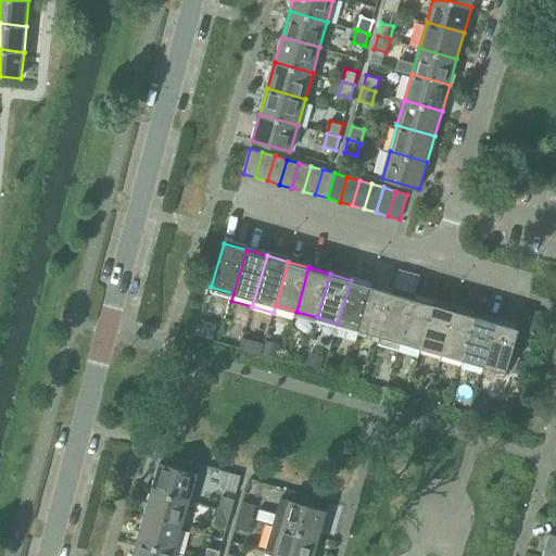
[(338,324),(358,329),(371,286),(351,280),(338,324)]
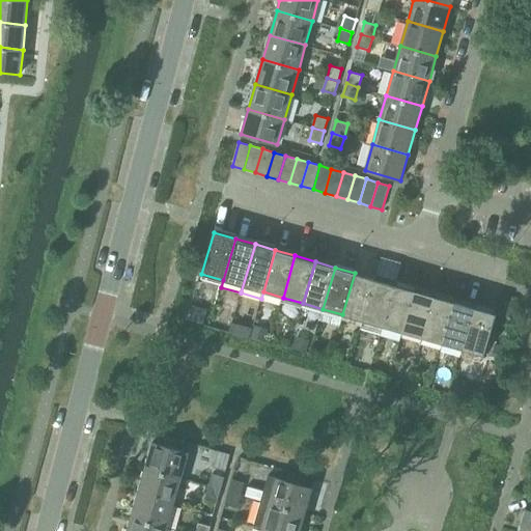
[(342,314),(363,320),(374,279),(355,273),(342,314)]
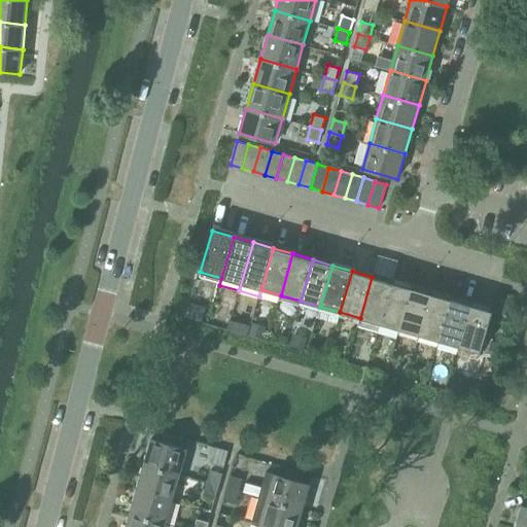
[(378,331),(378,330),(391,282),(372,277),(360,318),(357,325),(378,331)]
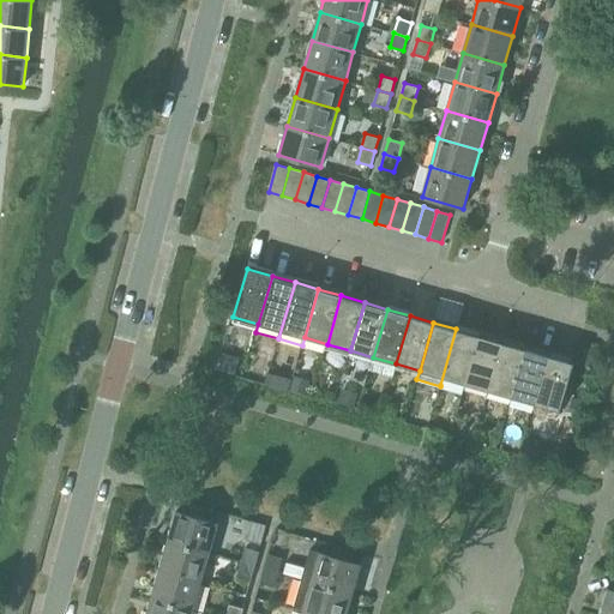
[(463,392),(465,384),(480,336),(456,329),(440,385),(463,392)]
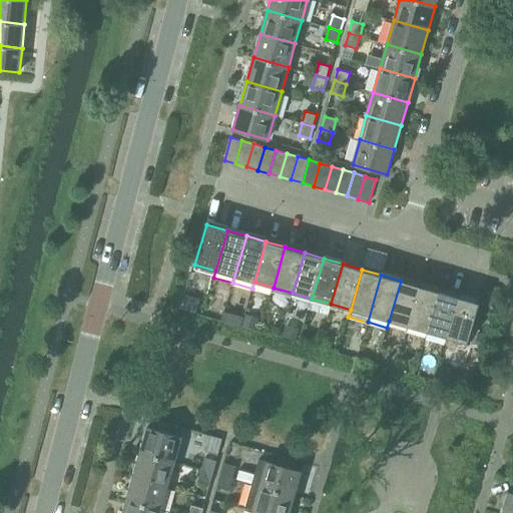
[(389,321),(408,326),(420,286),(401,281),(389,321)]
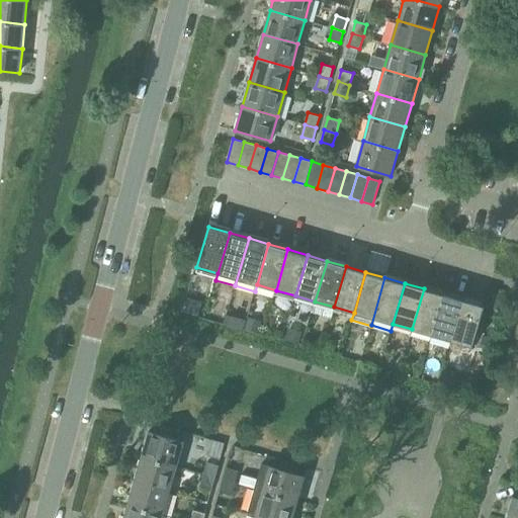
[(412,329),(432,335),(443,294),(424,288),(412,329)]
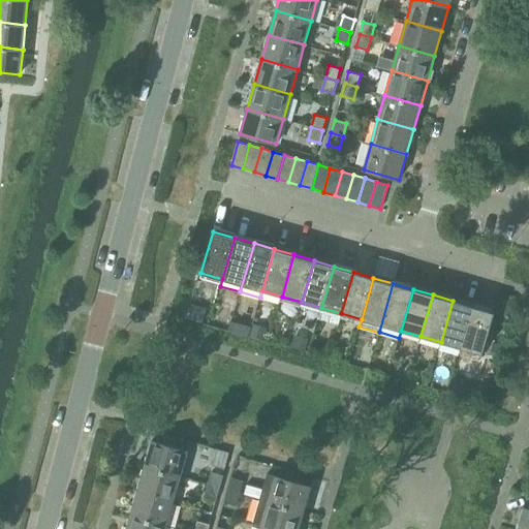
[(507,299),(504,307),(512,310),(516,301),(507,299)]
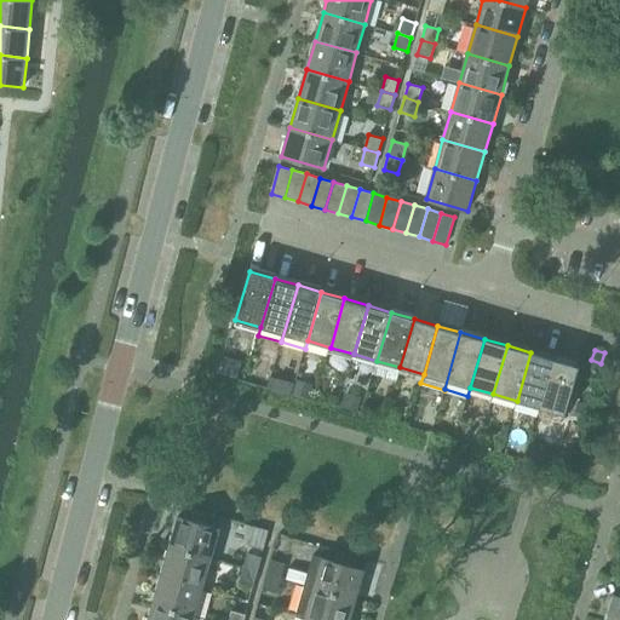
[(517,401),(540,407),(554,359),(530,352),(517,401)]
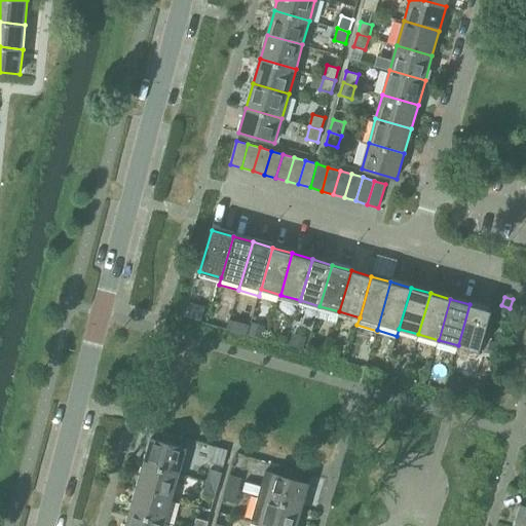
[(191,304),(188,315),(201,320),(204,308),(191,304)]
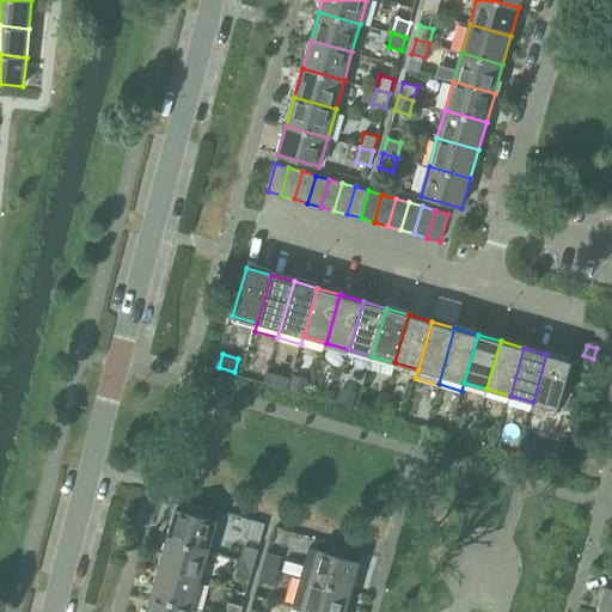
[(546,354),(533,402),(558,409),(571,361),(546,354)]
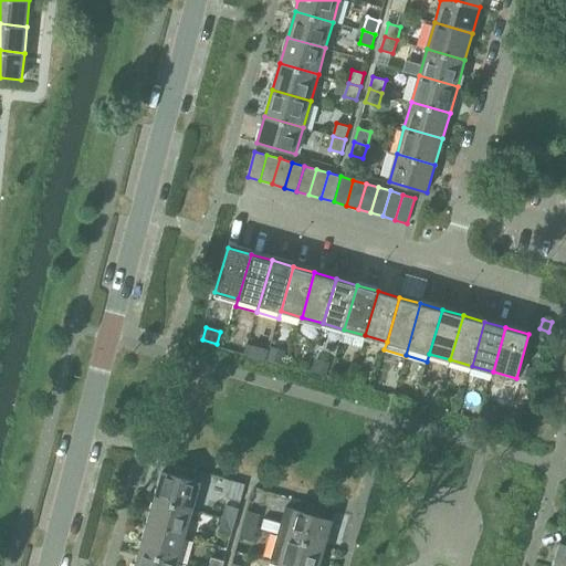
[(271,348),(268,358),(281,362),(283,352),(271,348)]
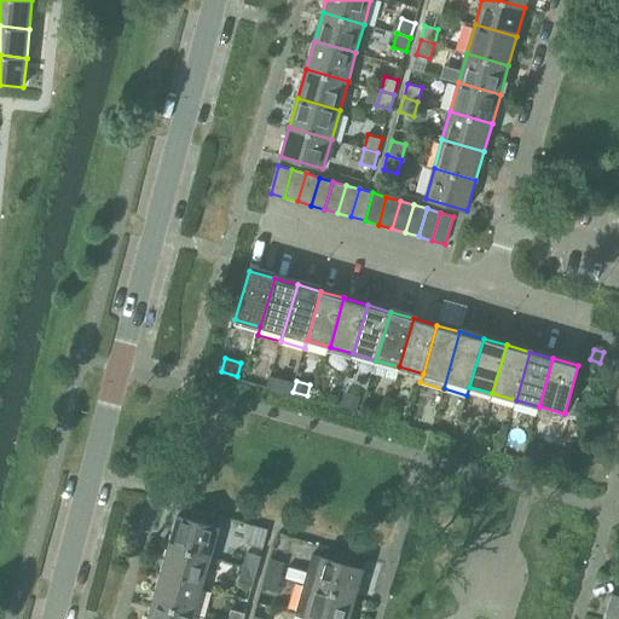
[(342,394),(339,405),(356,410),(358,399),(342,394)]
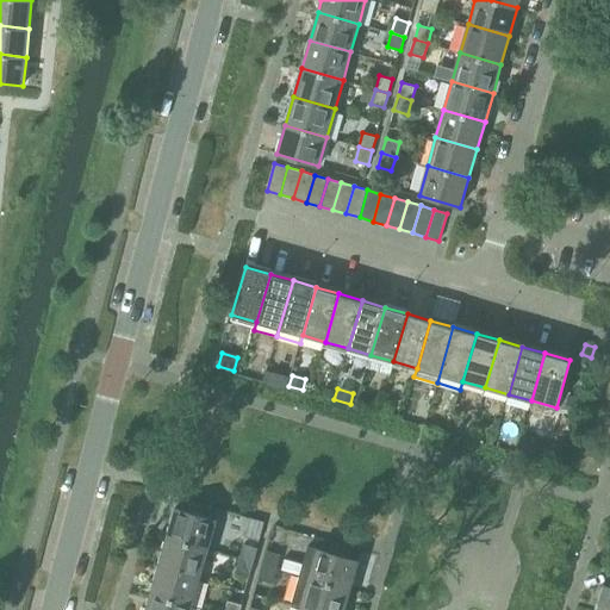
[(175,508),(167,537),(209,549),(217,520),(175,508)]
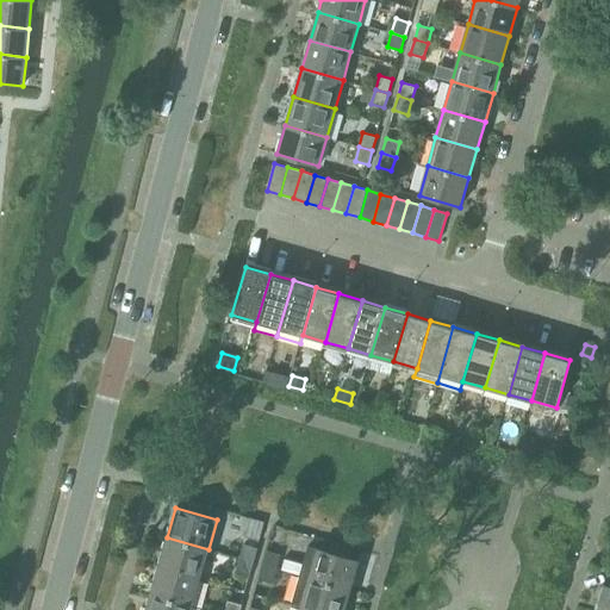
[(167,537),(159,566),(200,577),(209,549),(167,537)]
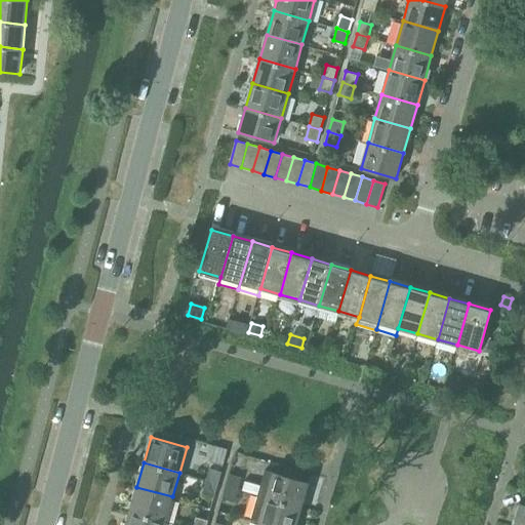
[(210,469),(207,480),(218,484),(221,472),(210,469)]
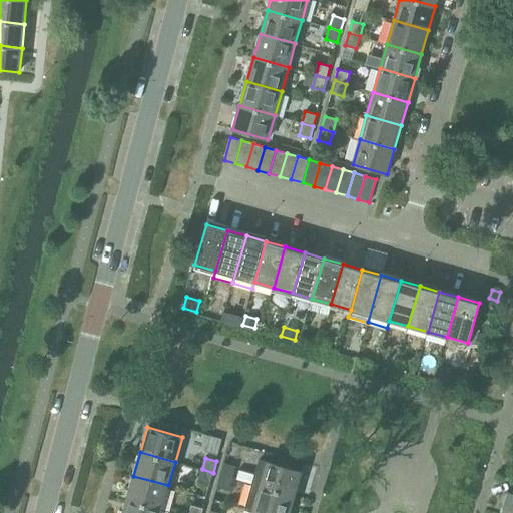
[(238,470),(236,479),(252,484),(295,496),(302,471),(260,459),(254,475),(238,470)]
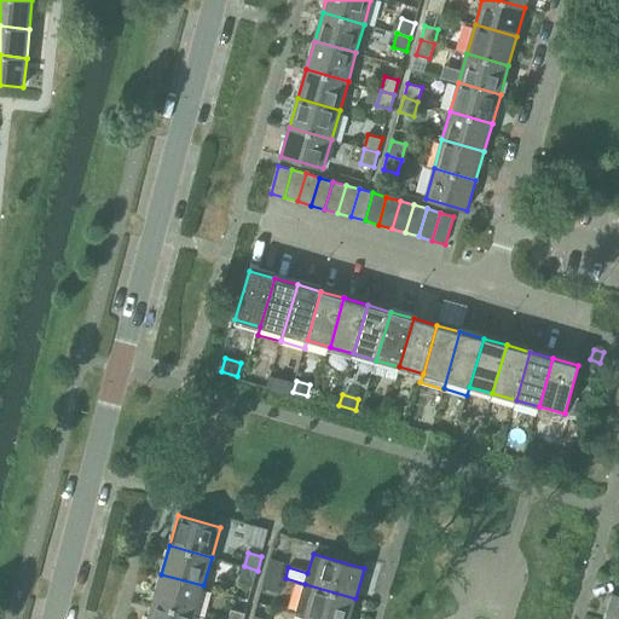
[(271,559),(267,573),(281,577),(285,562),(271,559)]
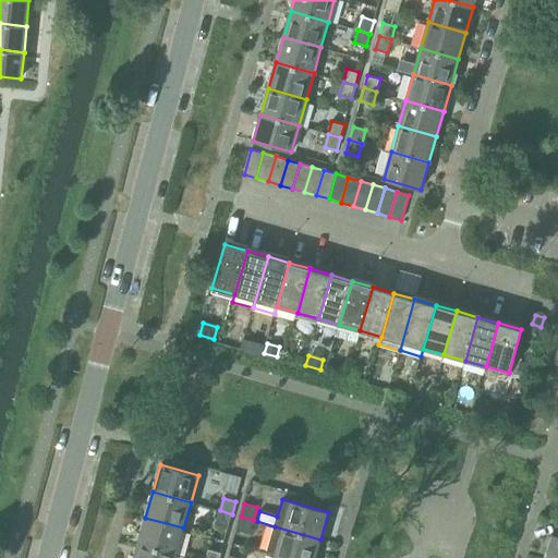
[(232,514),(220,510),(216,523),(229,528),(232,514)]
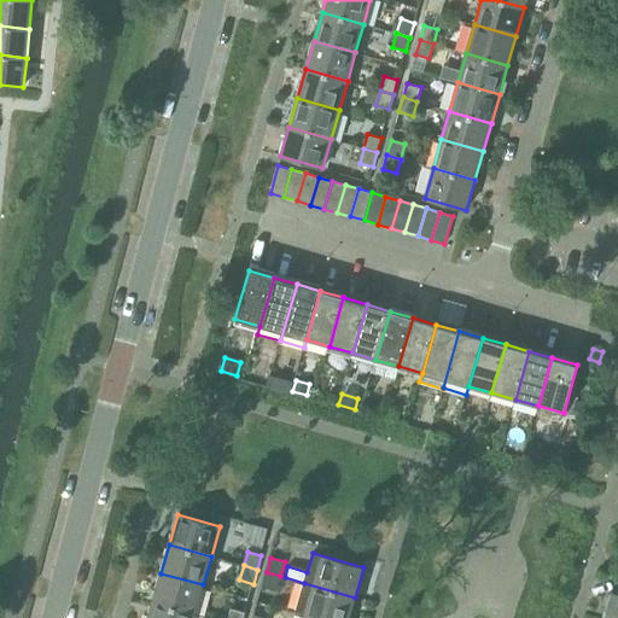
[(280,576),(267,572),(262,587),(277,590),(280,576)]
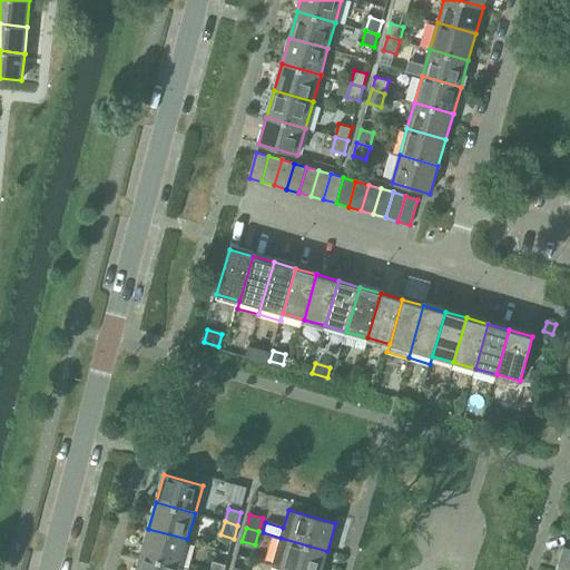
[(148,529),(140,554),(179,566),(187,539),(148,529)]
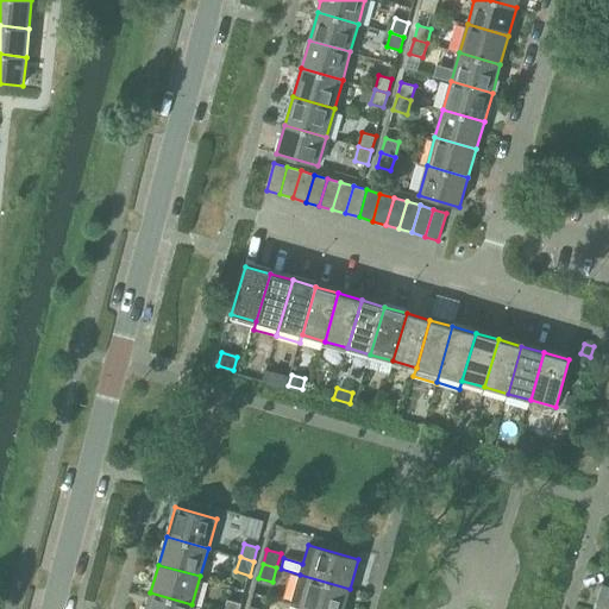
[(292,602),(301,606),(314,608),(344,608),(350,589),(300,575),(292,602)]
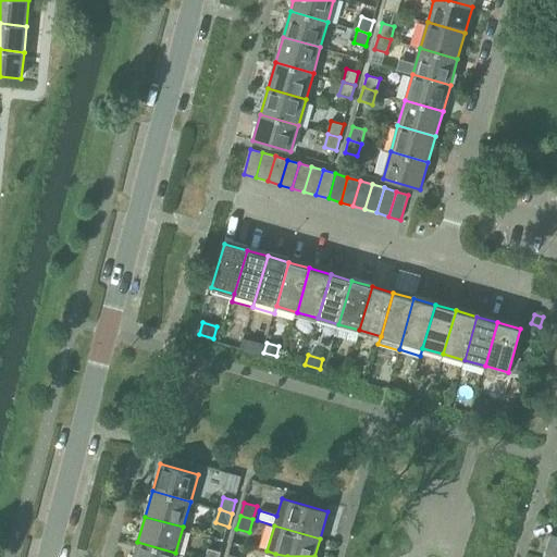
[(556,556),(556,535),(552,534),(544,556),(556,556)]
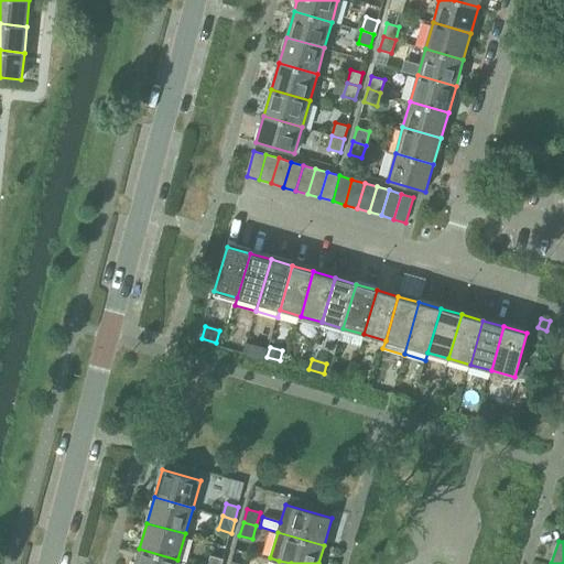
[(139,549),(134,563),(175,563),(177,560),(139,549)]
